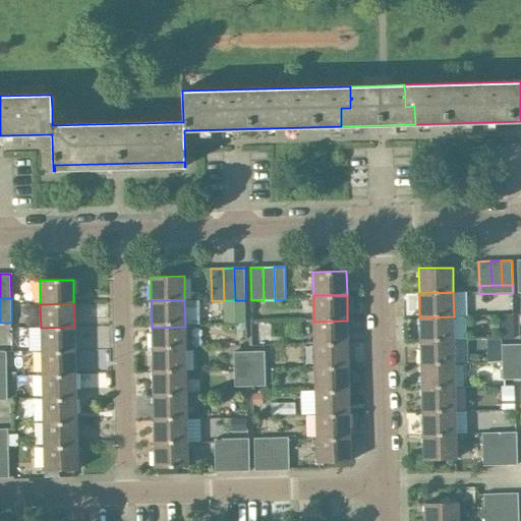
[(454,342),(454,316),(419,317),(419,342),(454,342)]
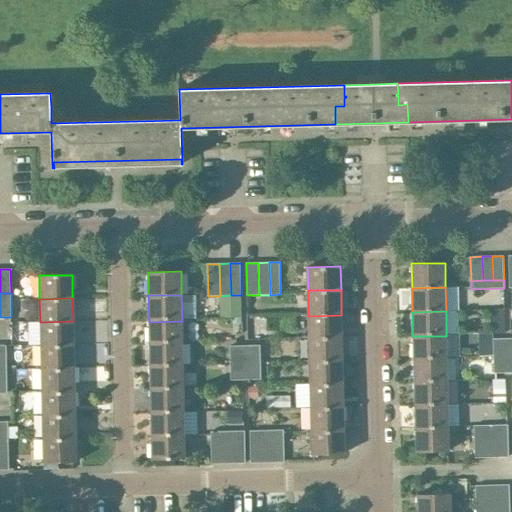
[(342,339),(341,315),(308,316),(309,340),(342,339)]
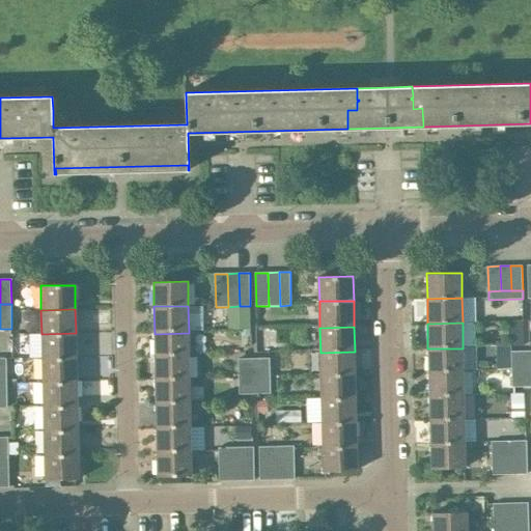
[(76,360),(76,333),(42,334),(43,360),(76,360)]
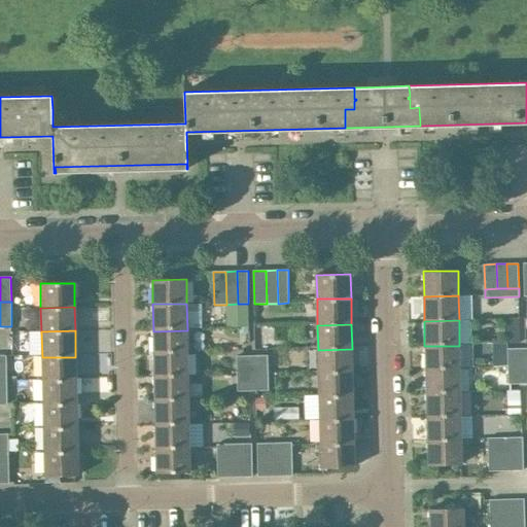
[(187,355),(187,330),(153,331),(153,355),(187,355)]
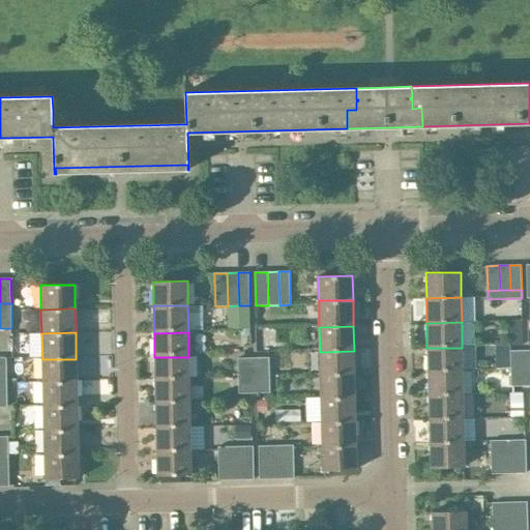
[(462,370),(462,348),(427,348),(428,370),(462,370)]
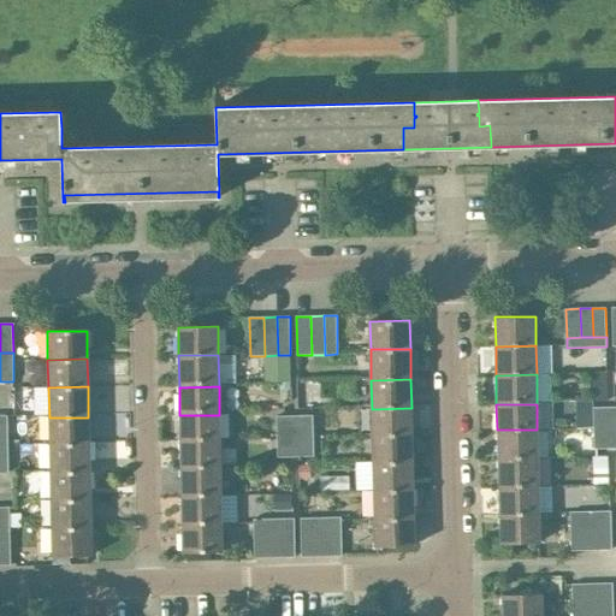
[(413,437),(412,408),(372,409),(372,438),(413,437)]
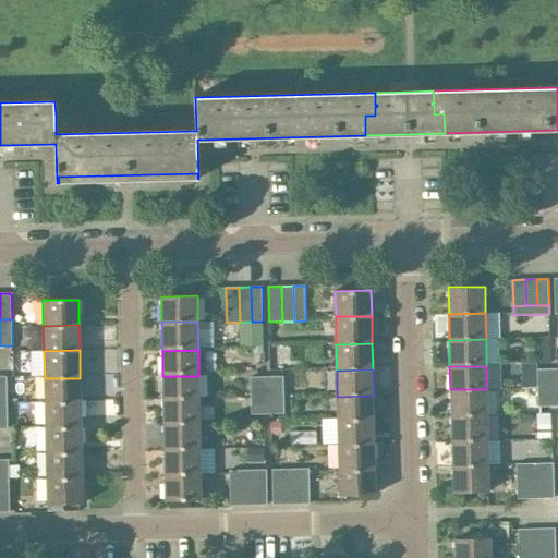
[(555,387),(554,370),(537,370),(538,388),(555,387)]
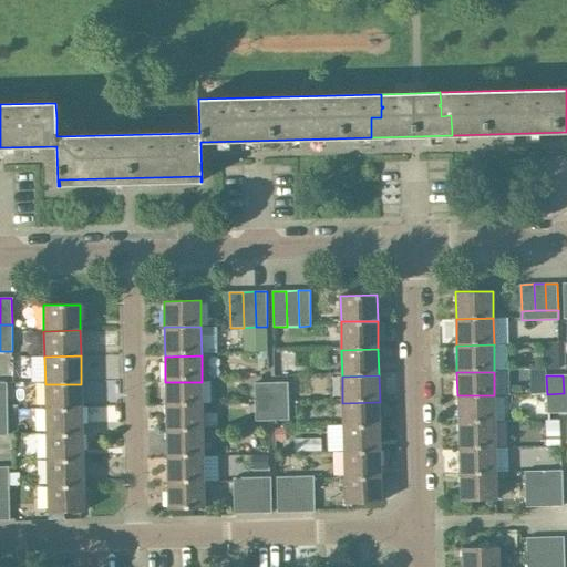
[(203,408),(202,382),(165,382),(166,409),(203,408)]
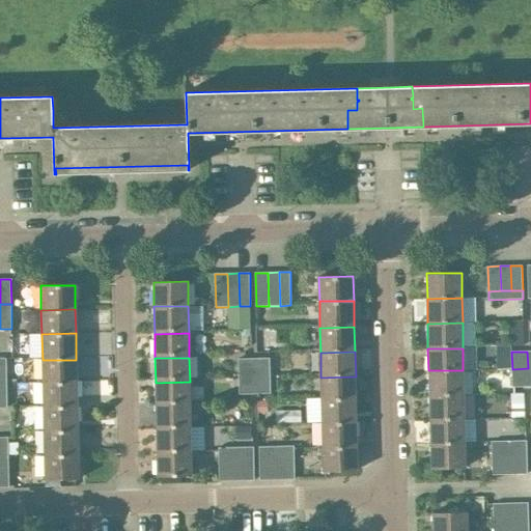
[(254,376),(254,359),(239,360),(239,376),(254,376)]
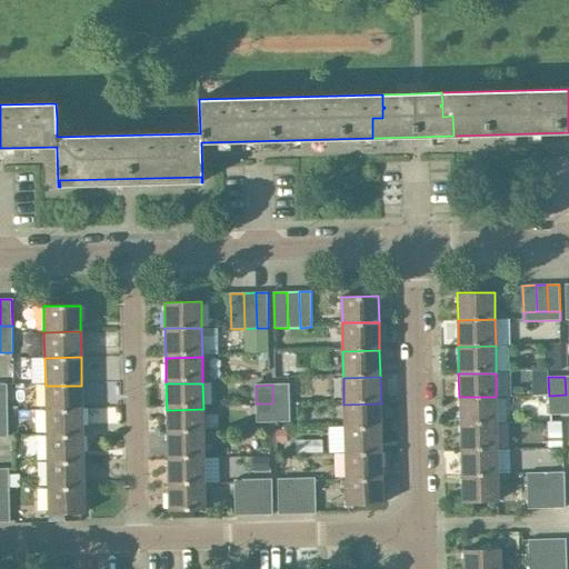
[(289,403),(289,385),(272,385),(272,403),(289,403)]
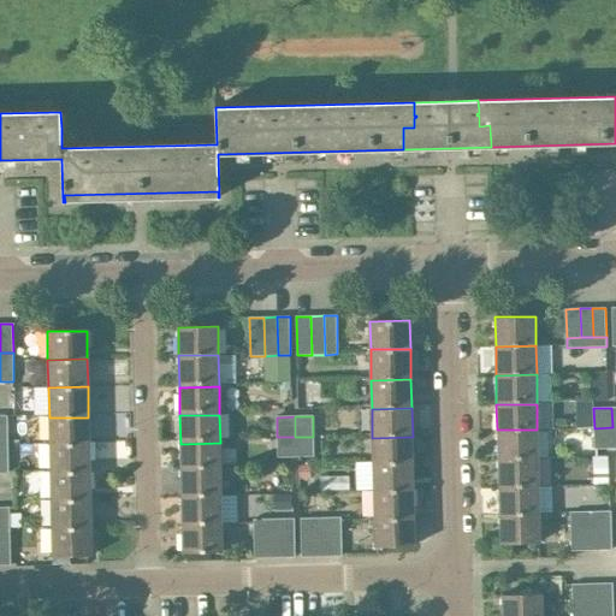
[(89,443),(88,418),(49,418),(49,444),(89,443)]
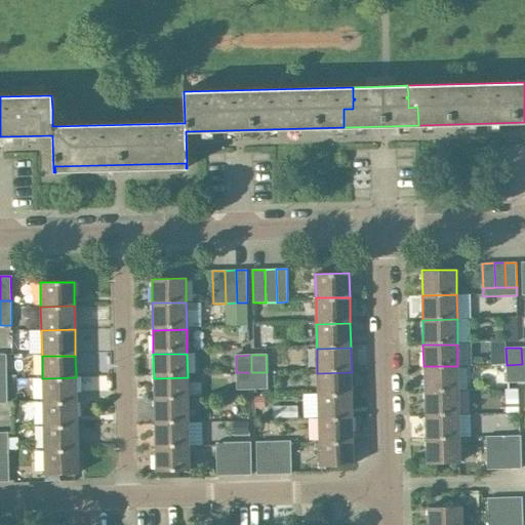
[(522,382),(522,364),(507,365),(507,382),(522,382)]
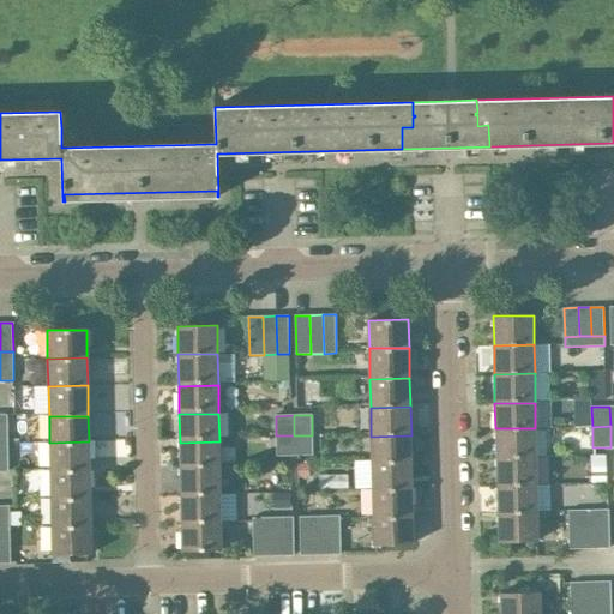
[(536,457),(535,428),(495,428),(495,458),(536,457)]
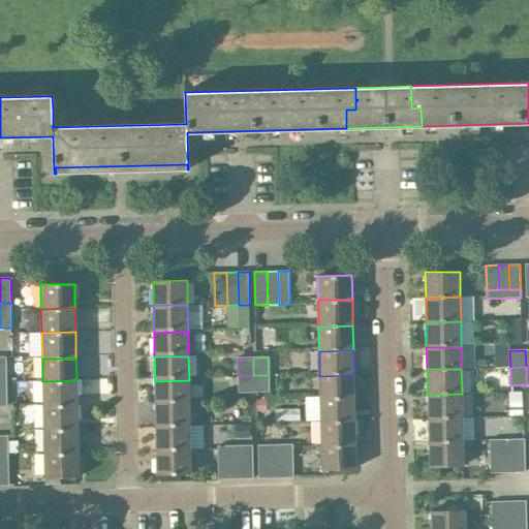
[(254,393),(253,375),(238,375),(239,393),(254,393)]
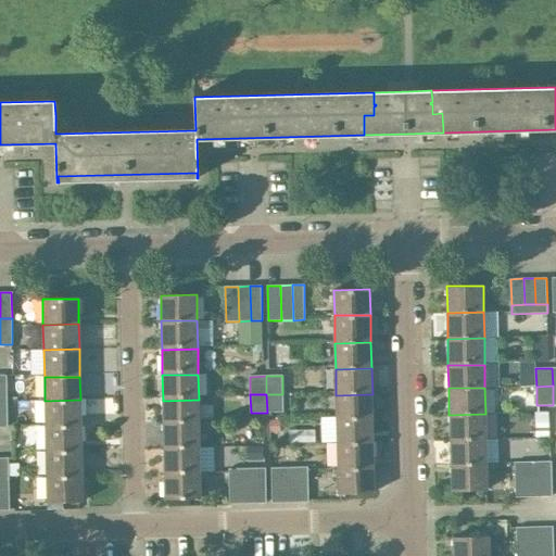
[(283,412),(282,394),(266,394),(267,413),(283,412)]
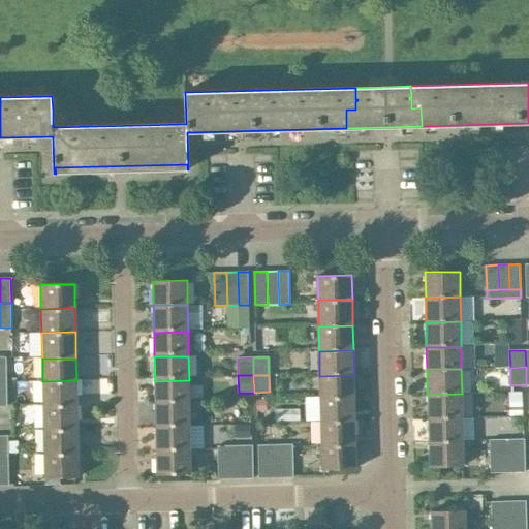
[(354,399),(354,375),(319,376),(320,400),(354,399)]
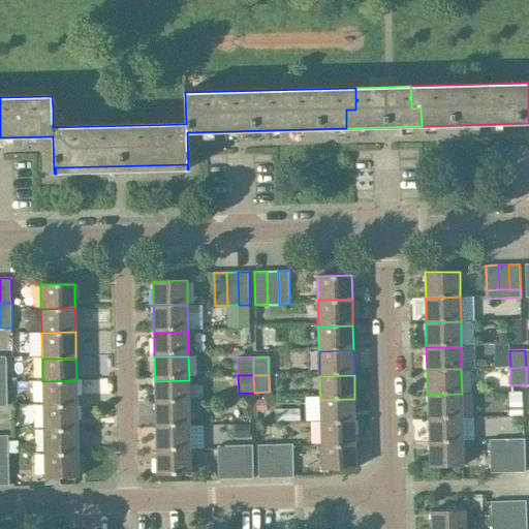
[(78,405),(76,380),(42,381),(43,406),(78,405)]
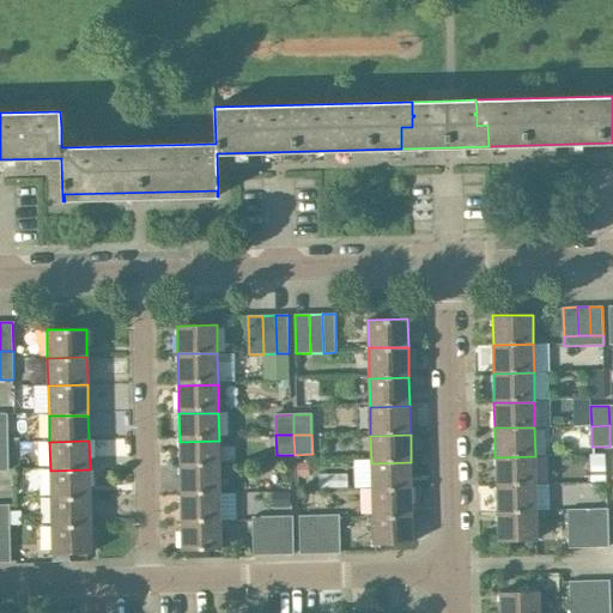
[(219,466),(219,441),(180,442),(180,467),(219,466)]
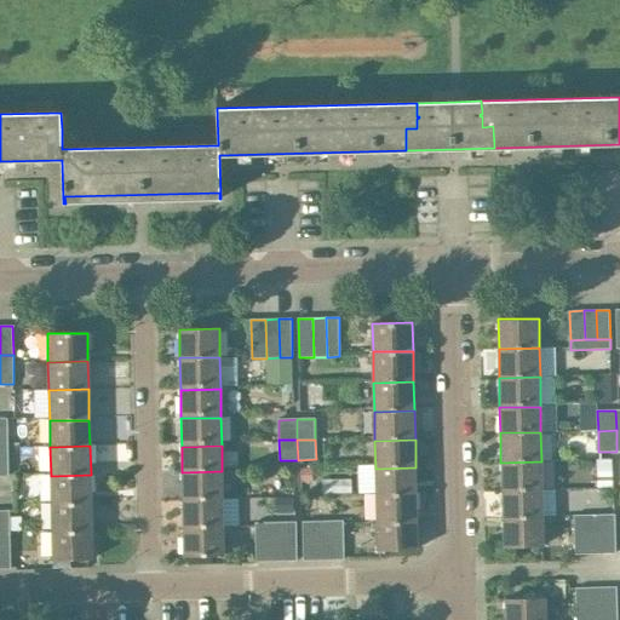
[(541,491),(541,461),(500,463),(501,492),(541,491)]
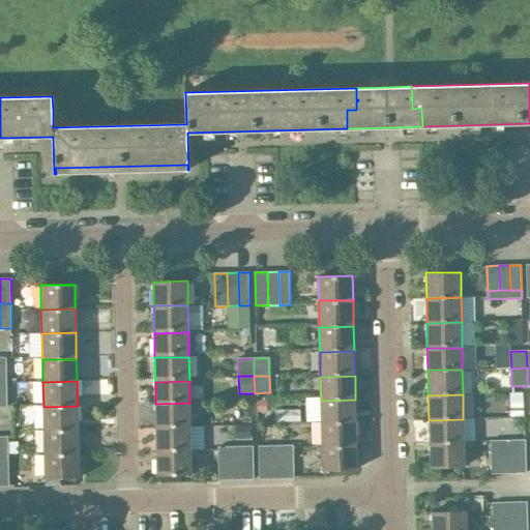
[(356,423),(355,400),(321,401),(322,424),(356,423)]
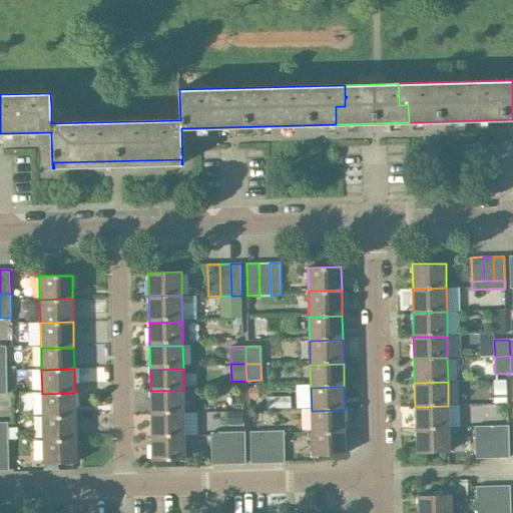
[(184,415),(183,390),(150,391),(151,415),(184,415)]
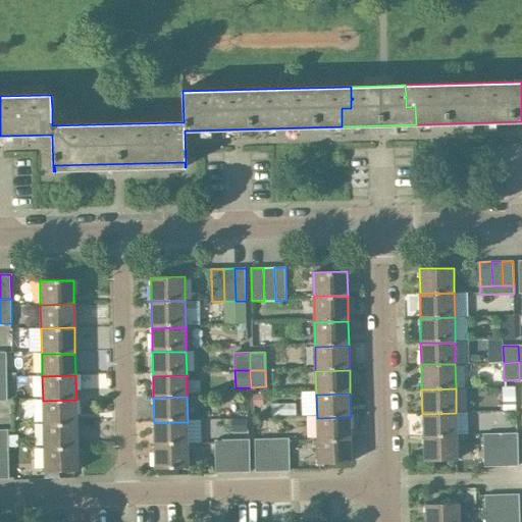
[(76,425),(76,400),(43,401),(43,425),(76,425)]
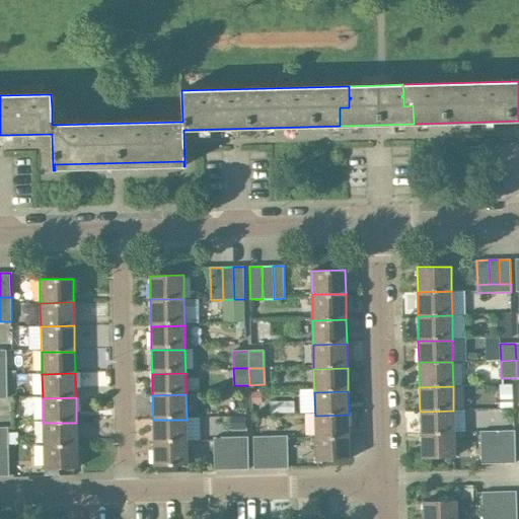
[(454,435),(453,411),(420,412),(420,435),(454,435)]
